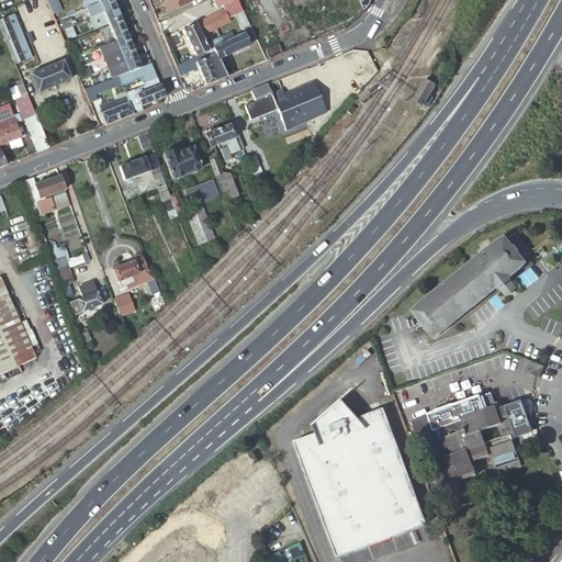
[(103,13),(115,8),(112,0),(102,0),(99,2),(103,13)]
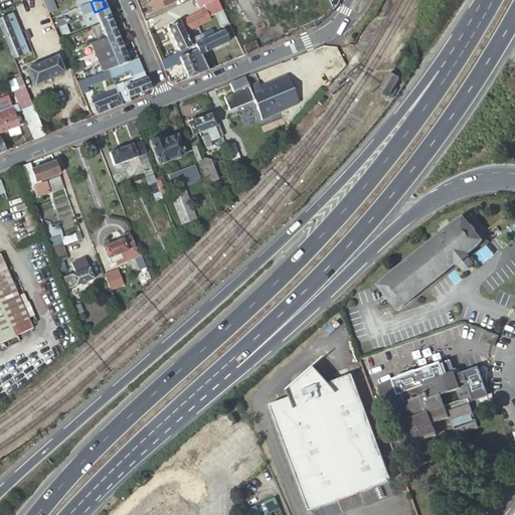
[(146,0),(148,3),(150,3),(154,11),(173,3),(171,0),(146,0)]
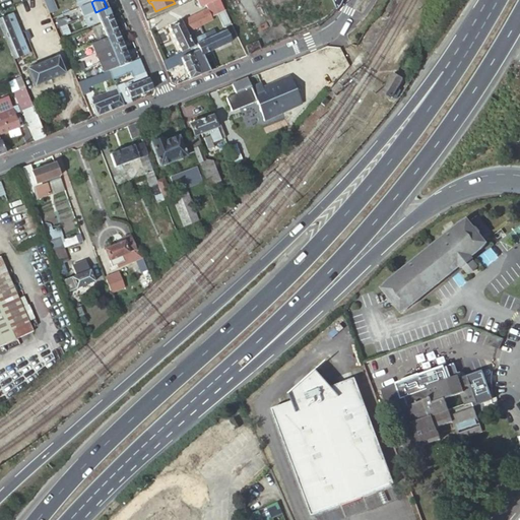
[(332,0),(336,10),(337,10),(340,6),(343,0),(332,0)]
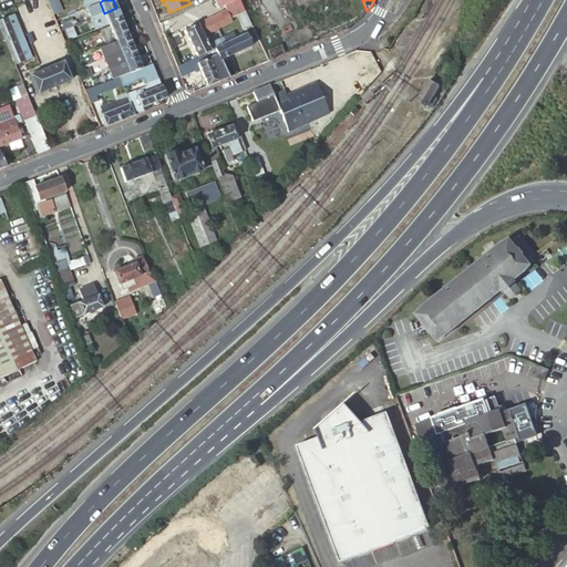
[(92,19),(104,13),(100,2),(88,8),(92,19)]
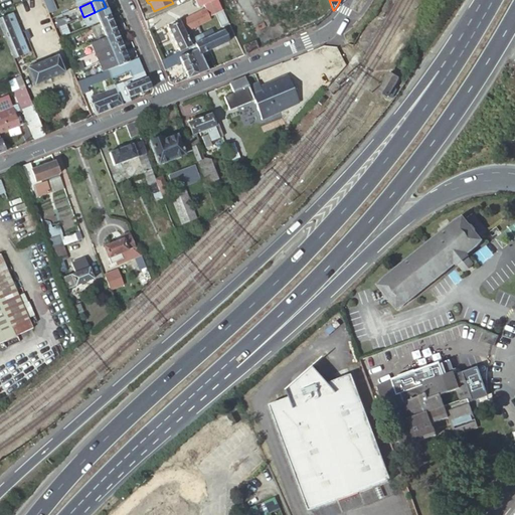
[(99,22),(110,17),(106,7),(95,12),(83,17),(88,26),(99,22)]
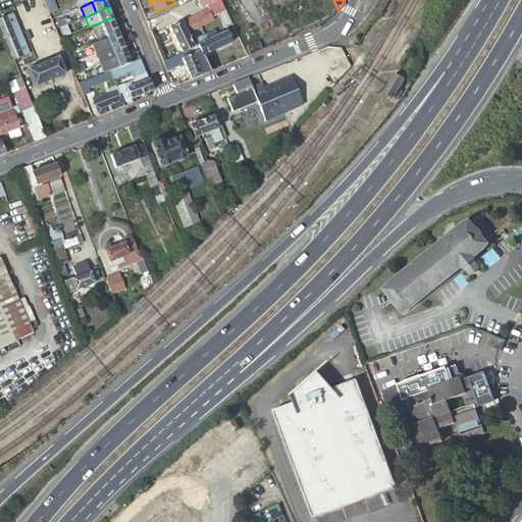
[(170,28),(181,52),(190,49),(194,47),(191,40),(190,38),(187,32),(192,29),(212,19),(211,17),(207,9),(170,28)]
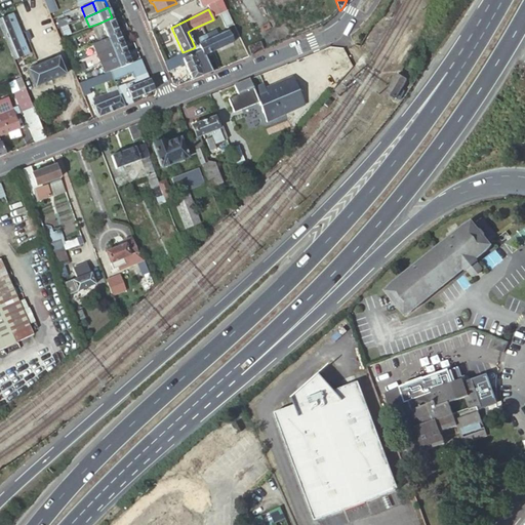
[(227,28),(234,24),(228,10),(220,14),(227,28)]
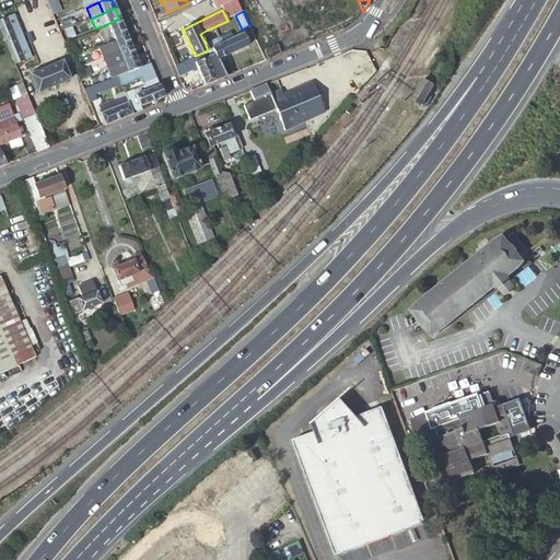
[(4,14),(0,16),(0,31),(14,65),(23,61),(4,14)]
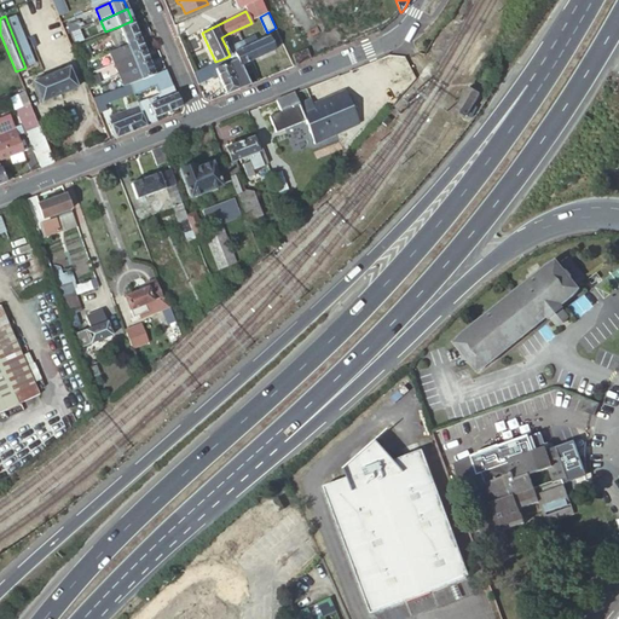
[(250,21),(252,23),(255,30),(261,27),(258,19),(258,21),(256,17),(250,21)]
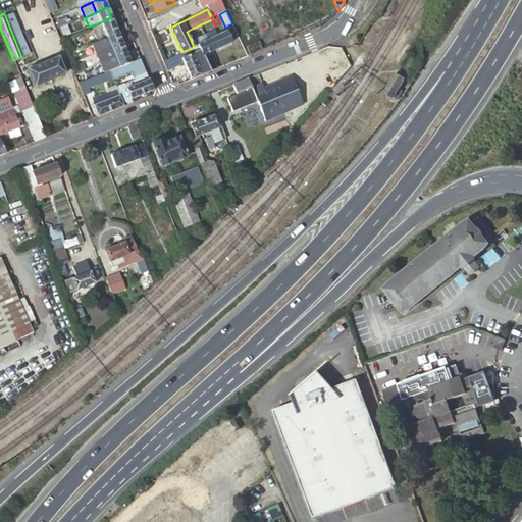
[(66,17),(58,20),(60,28),(67,24),(69,23),(66,17)]
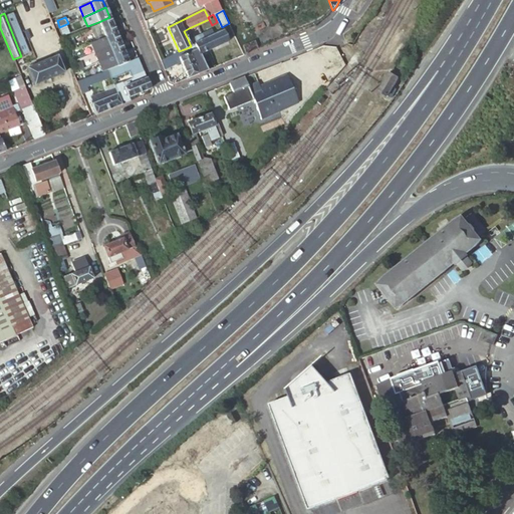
[(116,32),(110,19),(99,24),(105,37),(116,32)]
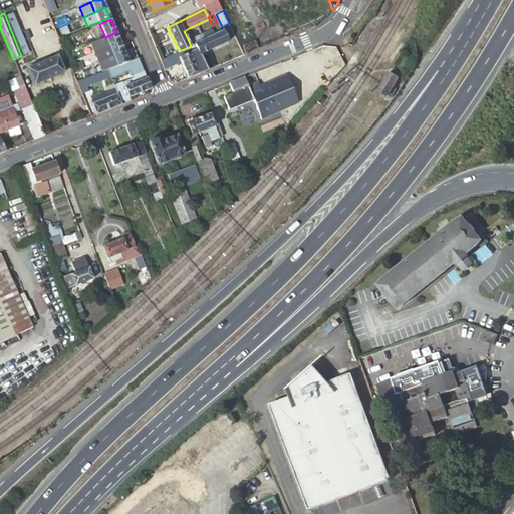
[(64,37),(70,34),(66,24),(59,27),(64,37)]
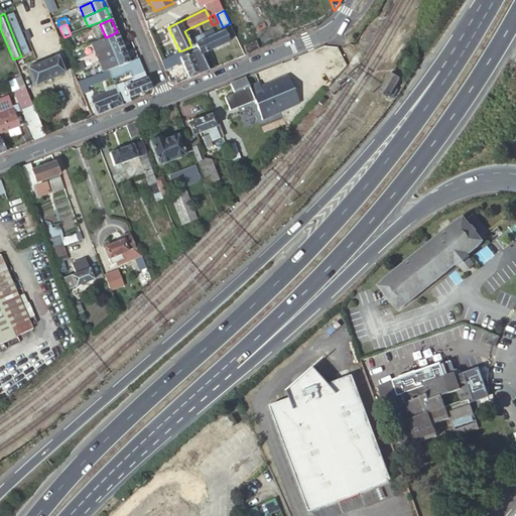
[(92,28),(97,41),(106,37),(100,24),(92,28)]
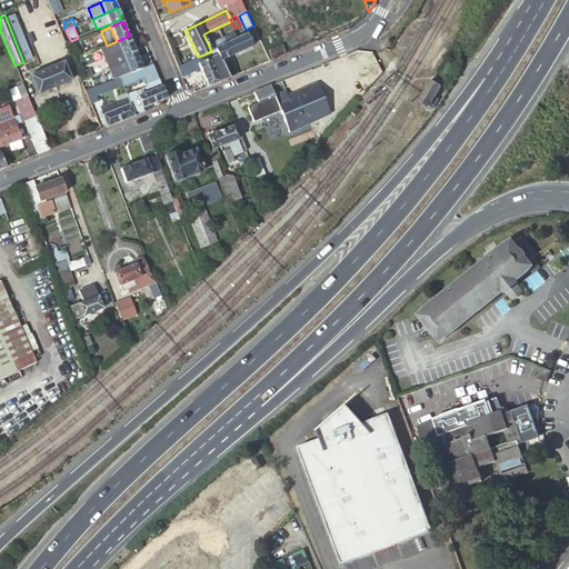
[(203,35),(207,41),(212,39),(209,31),(203,35)]
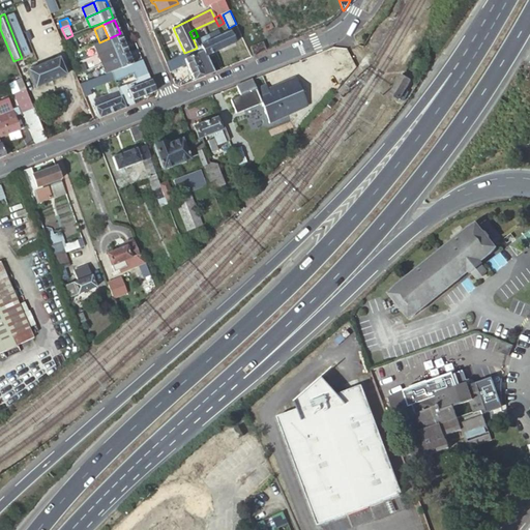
[(202,46),(206,56),(235,42),(230,30),(222,34),(221,32),(219,33),(218,31),(208,36),(207,34),(194,40),(197,48),(202,46)]
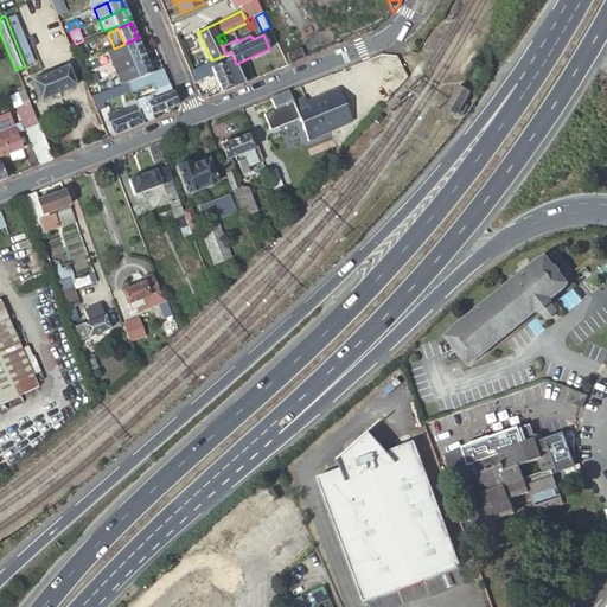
[(142,50),(138,38),(125,44),(114,49),(119,61),(142,50)]
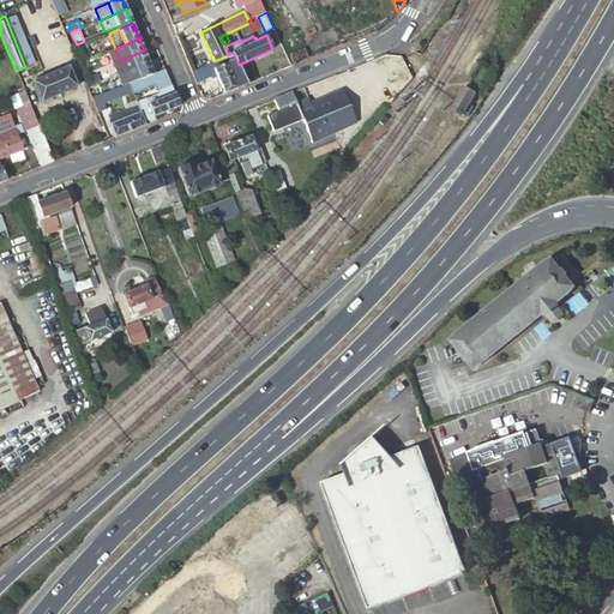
[(84,62),(92,59),(86,43),(78,48),(84,62)]
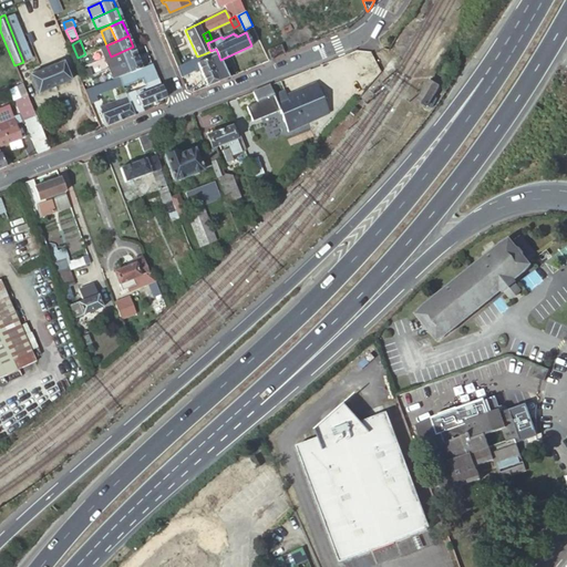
[(111,57),(106,45),(99,49),(103,60),(111,57)]
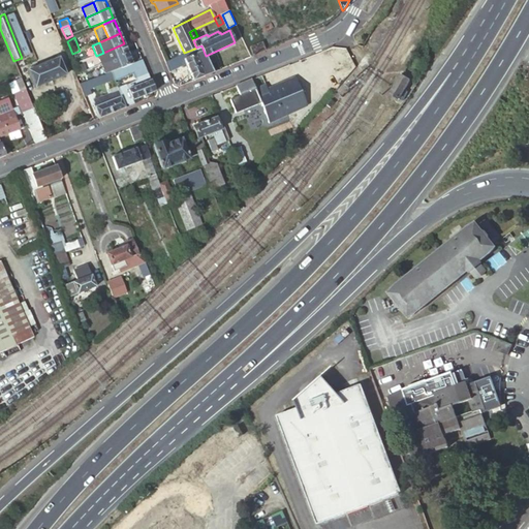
[(127,53),(124,43),(103,53),(106,62),(127,53)]
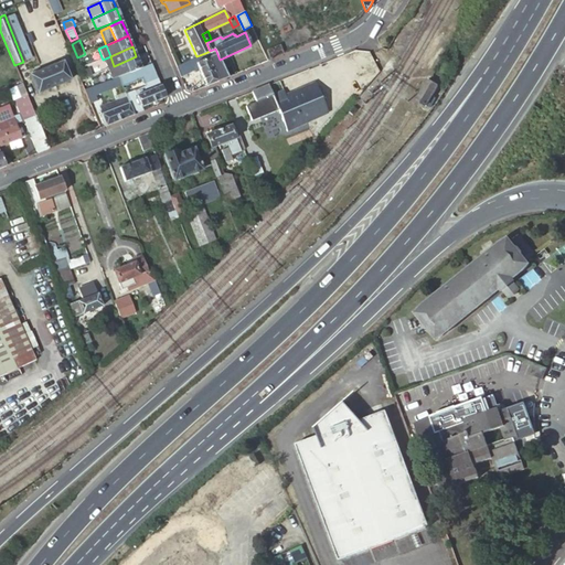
[(272,60),(284,54),(281,46),(268,52),(272,60)]
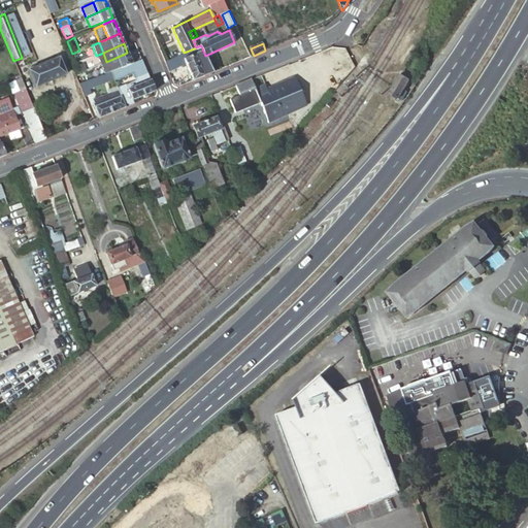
[(193,80),(212,72),(205,56),(201,45),(196,47),(192,50),(194,55),(184,59),(186,64),(193,80)]
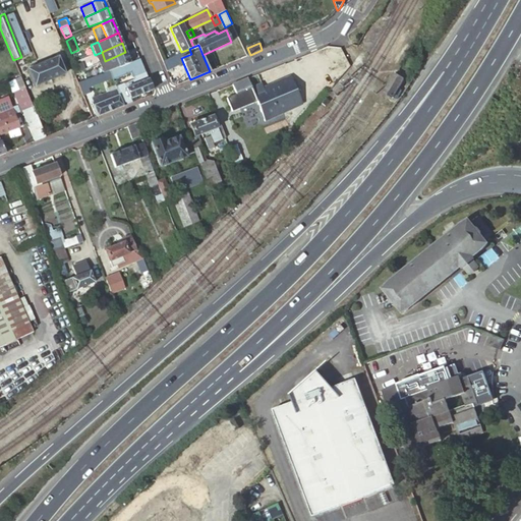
[(181,52),(163,61),(167,71),(183,63),(181,58),(191,54),(189,49),(181,52)]
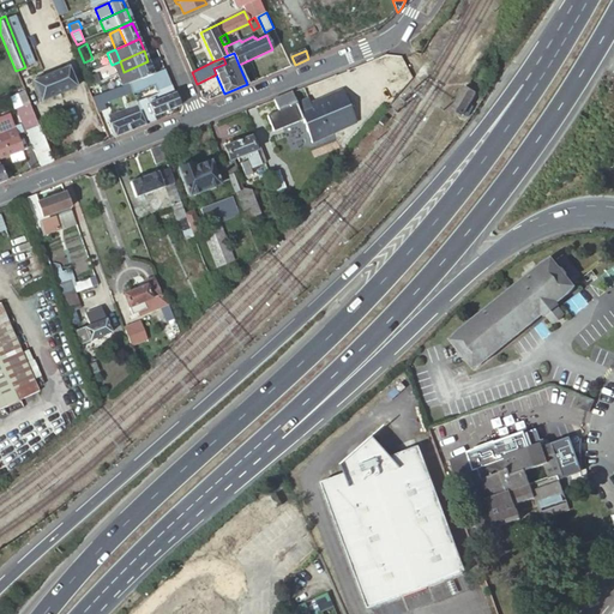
[(124,72),(120,61),(112,65),(115,76),(124,72)]
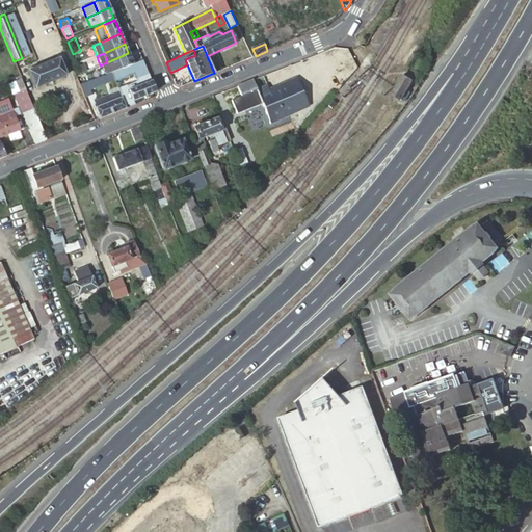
[(133,63),(128,53),(107,62),(111,72),(121,68),(122,69),(130,65),(133,64),(133,63)]
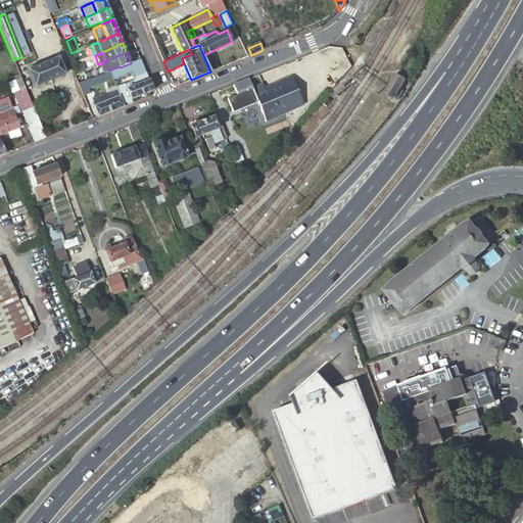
[(64,76),(58,58),(28,72),(35,88),(64,76)]
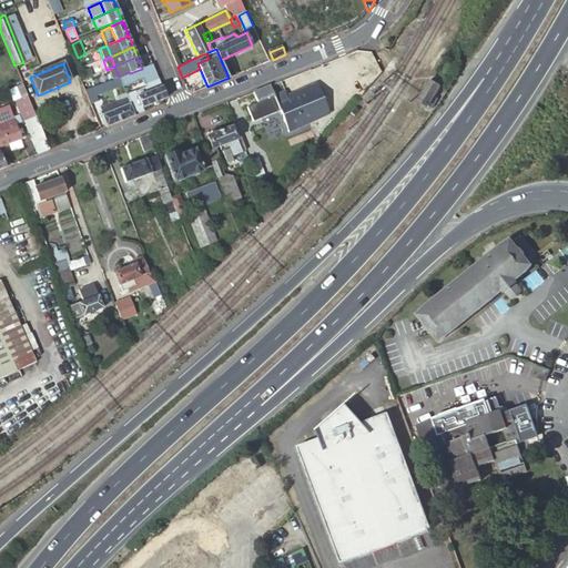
[(166,99),(152,64),(142,68),(142,69),(139,70),(145,84),(150,82),(153,90),(138,95),(142,108),(166,99)]
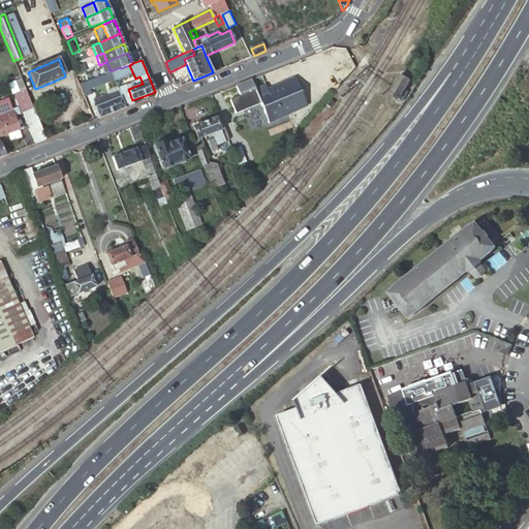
[(111,71),(84,83),(80,85),(85,97),(92,94),(90,89),(114,79),(111,71)]
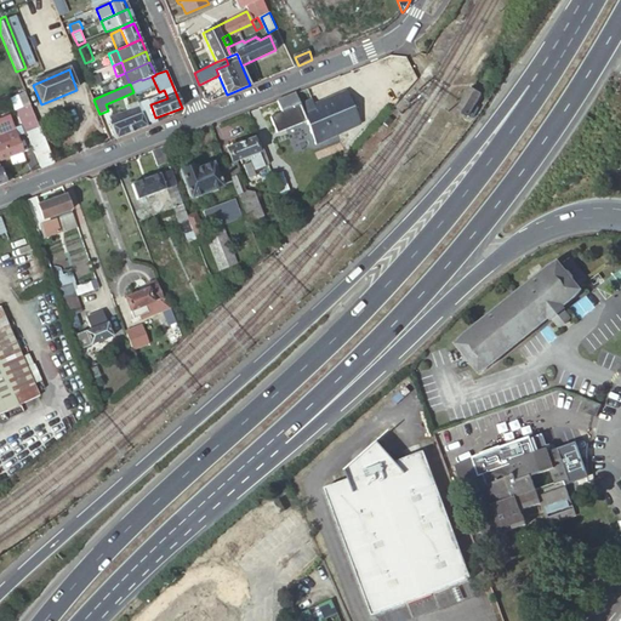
[(480,95),(471,89),(459,110),(469,117),(480,95)]
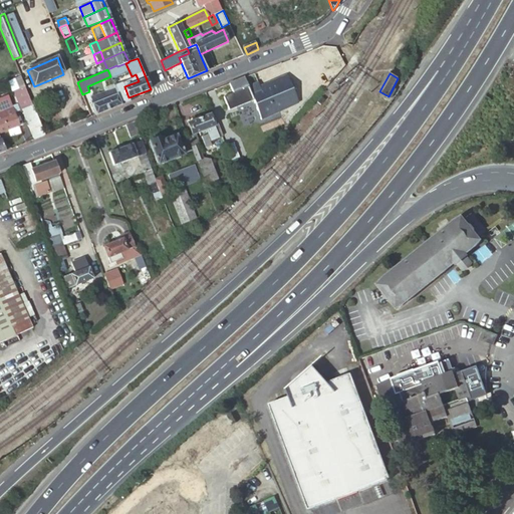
[(258,83),(248,87),(253,101),(263,126),(282,118),(278,110),(296,102),(286,77),(259,87),(258,83)]
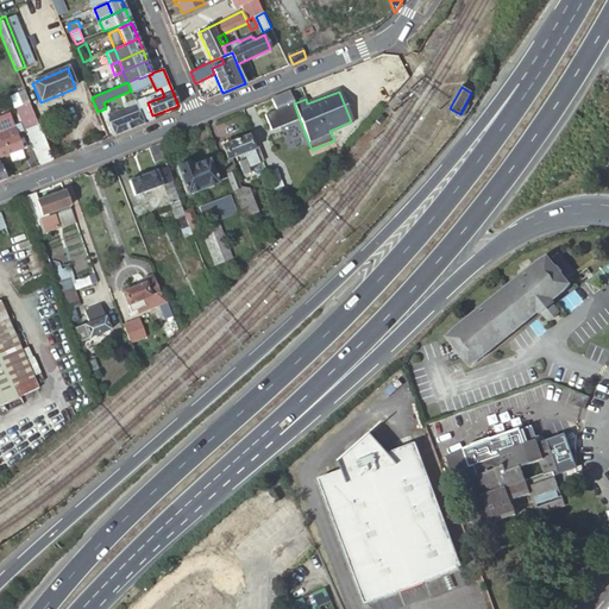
[(271,131),(300,120),(294,104),(289,93),(271,100),(275,111),(265,115),(271,131)]
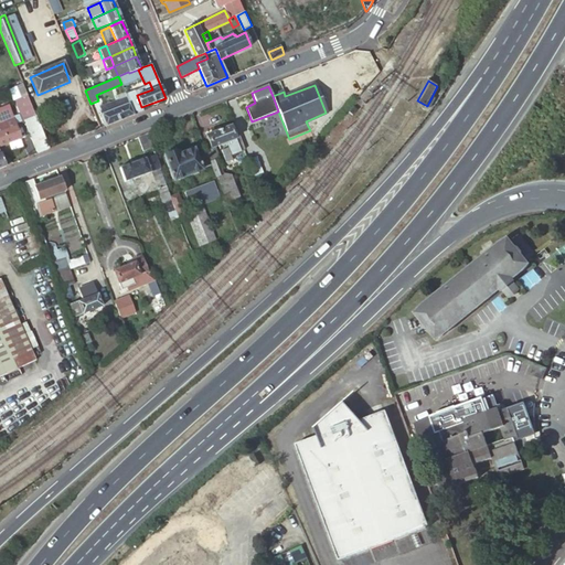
[(106,127),(135,116),(128,99),(125,93),(118,96),(119,99),(119,100),(119,102),(116,103),(118,107),(116,107),(115,104),(107,107),(100,109),(100,113),(106,127)]
